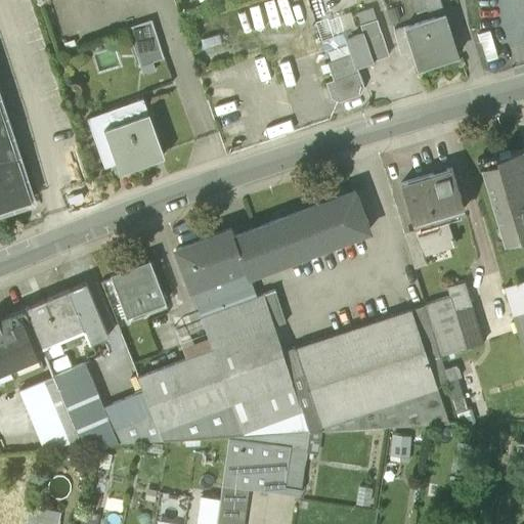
[(412,0),(418,11),(428,8),(430,13),(434,11),(436,17),(444,14),(439,0),(412,0)]
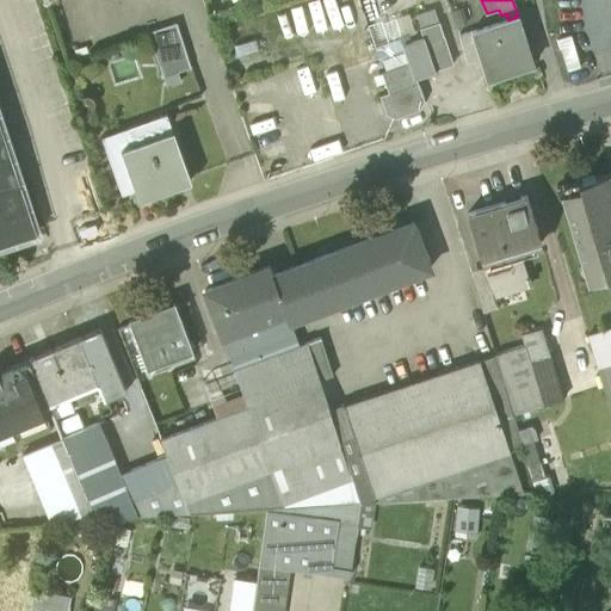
[(370,28),(386,71),(408,63),(413,78),(415,78),(452,63),(433,7),(370,28)]
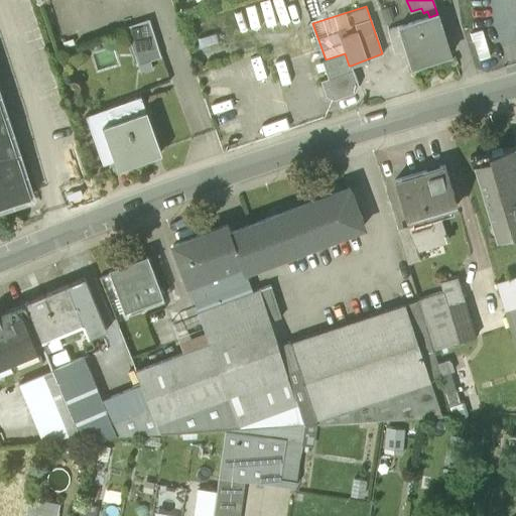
[(429,17),(399,27),(406,50),(410,62),(449,49),(437,14),(429,17)]
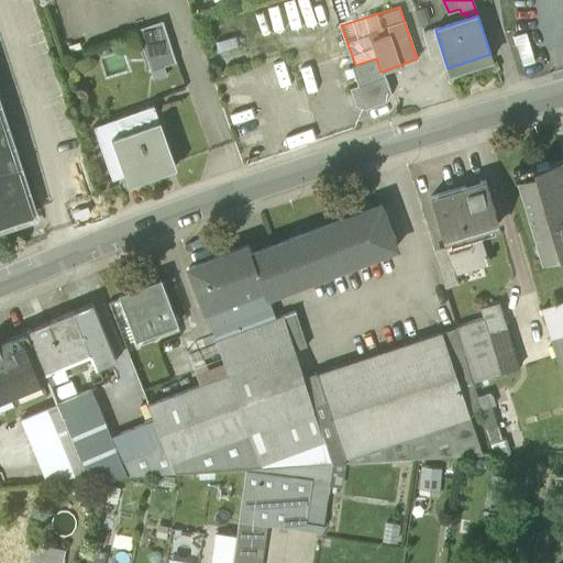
[(163,22),(138,31),(145,56),(170,47),(163,22)]
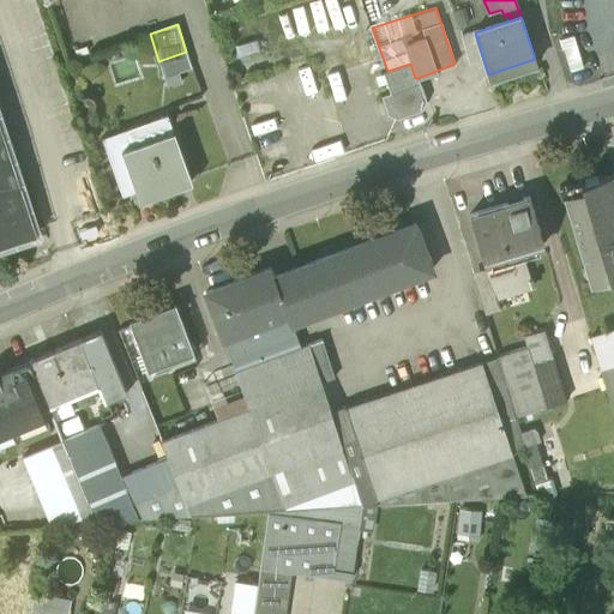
[(474,31),(461,36),(470,65),(483,60),(475,32),(474,31)]
